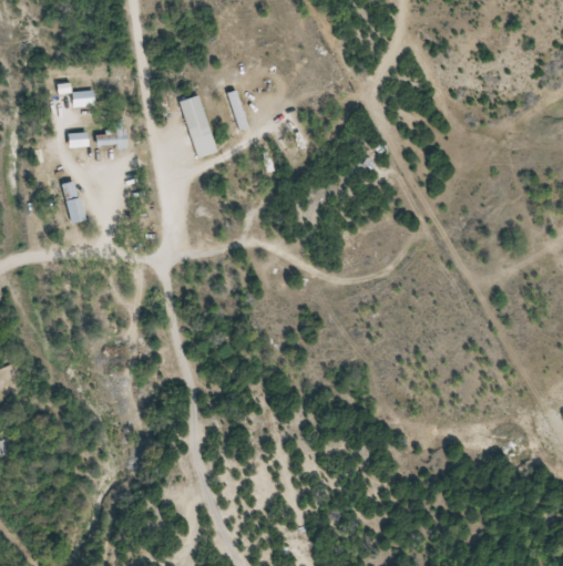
[(235,141),(245,139),(242,129),(248,126),(241,98),(272,90),(267,74),(221,86),(235,141)]
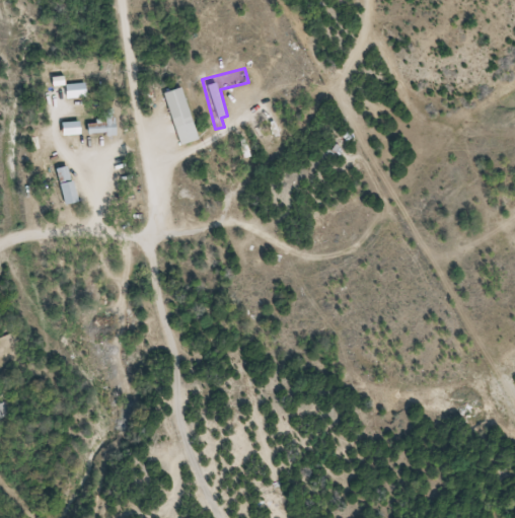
[(184,86),(165,92),(179,145),(199,140),(184,86)]
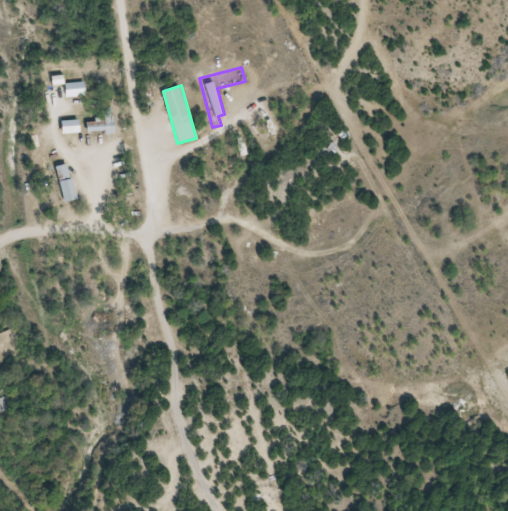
[(267,119),(261,107),(239,119),(245,131),(267,119)]
